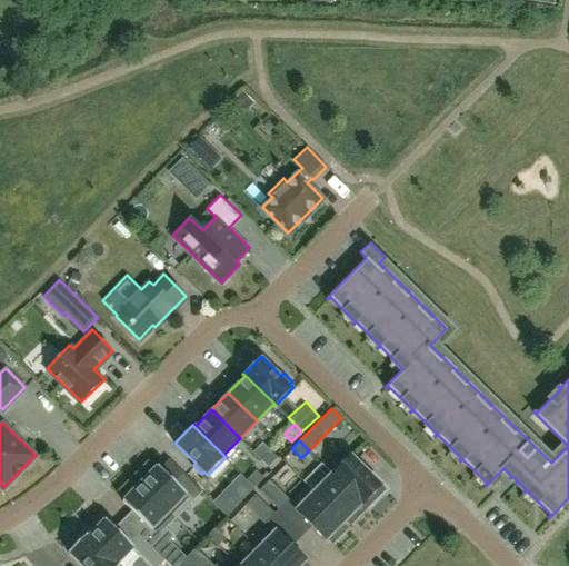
[(269,465),(278,456),(270,448),(260,458),(268,466),(269,465)]
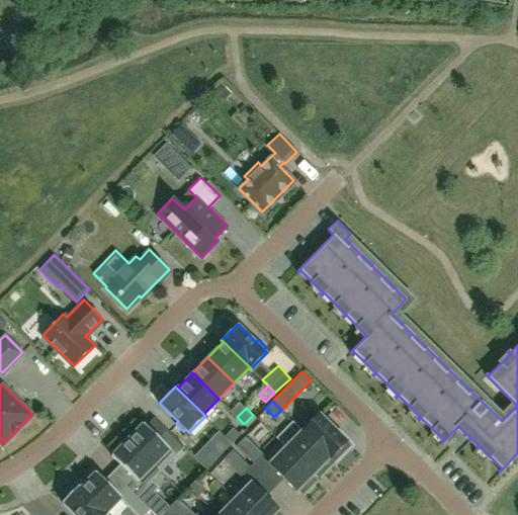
[(303,430),(334,461),(350,444),(319,413),(303,430)]
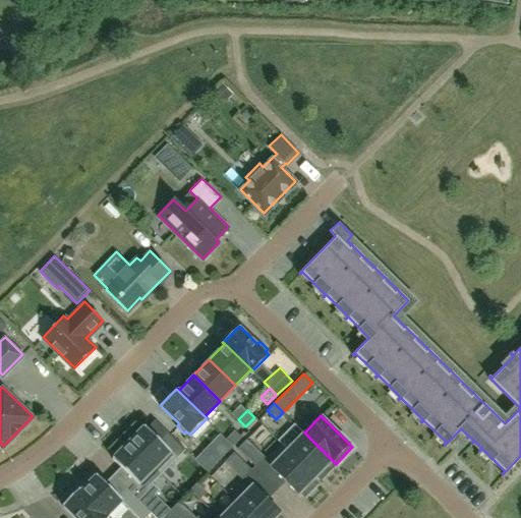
[(145,424),(128,441),(161,472),(185,448),(170,434),(167,430),(159,439),(145,424)]
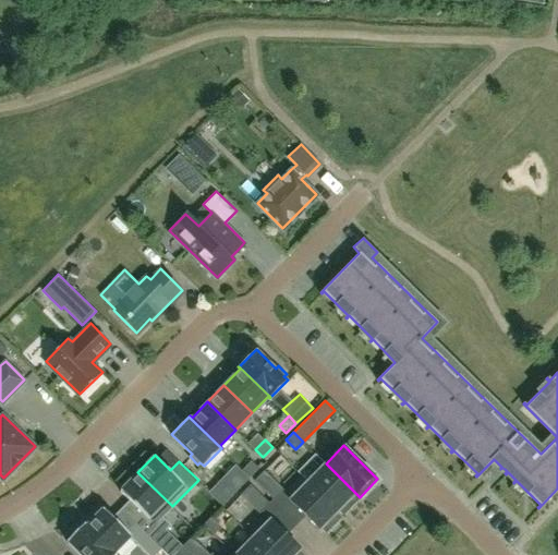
[(258,467),(251,459),(242,469),(250,477),(258,467)]
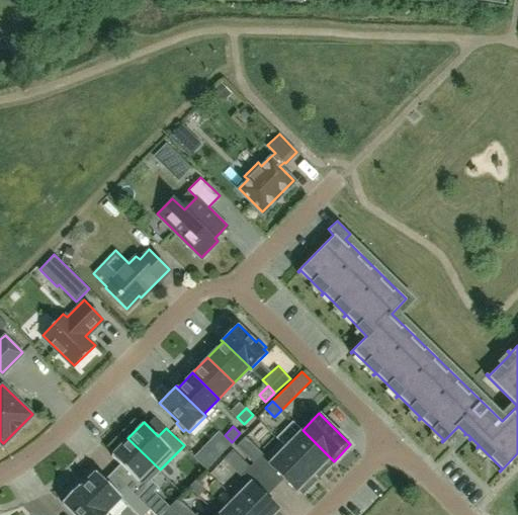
[(303,430),(286,446),(313,474),(314,471),(319,477),(334,461),(303,430)]
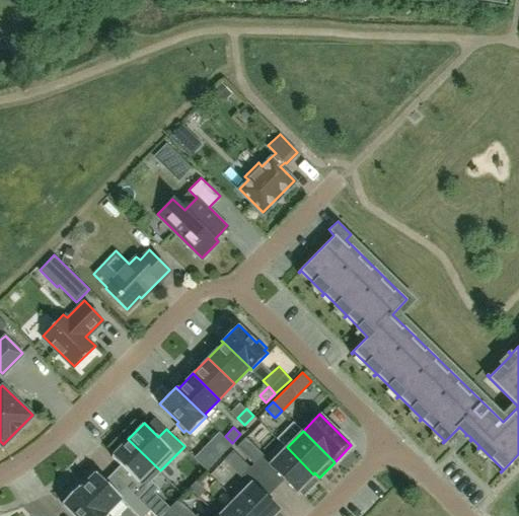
[(245,436),(236,446),(253,462),(262,455),(263,453),(245,436)]
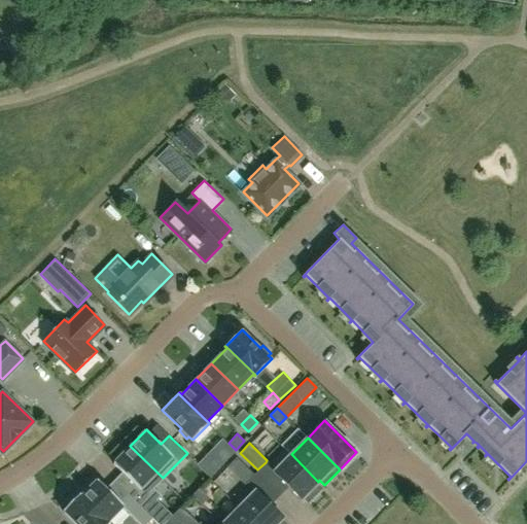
[(153,487),(163,478),(130,446),(113,462),(135,484),(128,492),(145,510),(161,494),(153,487)]
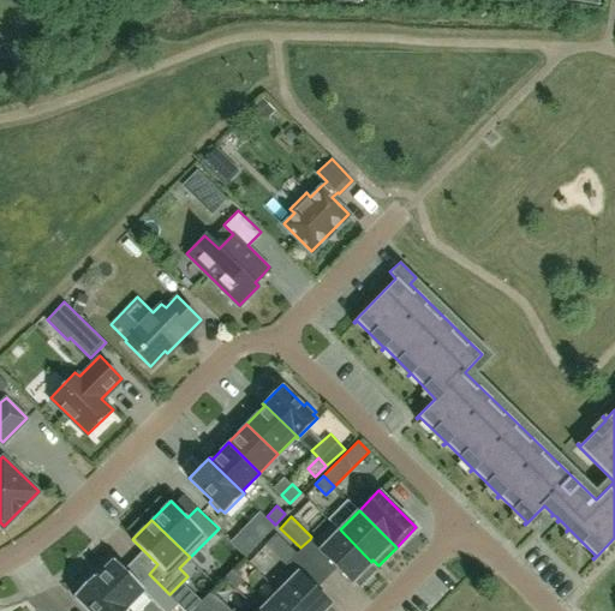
[(255,540),(245,529),(233,541),(243,552),(255,540)]
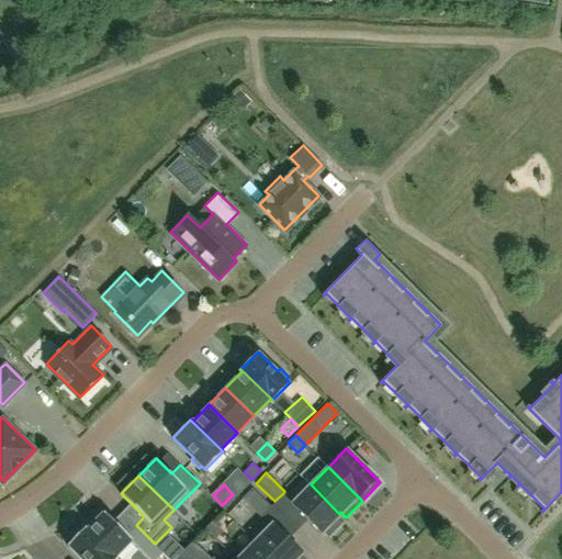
[(338,515),(339,514),(311,484),(292,503),(322,532),(323,530),(328,535),(343,520),(338,515)]
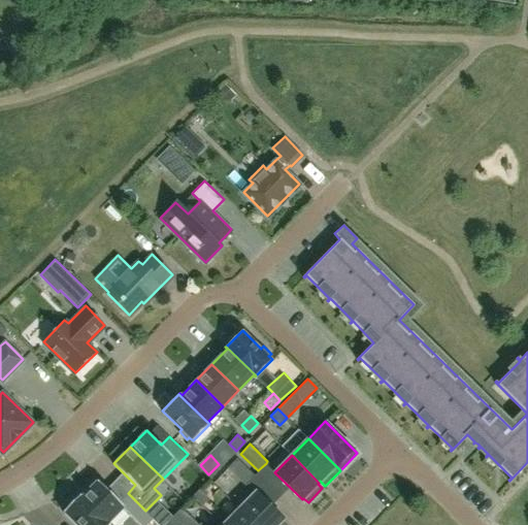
[(255,474),(237,457),(228,467),(245,484),(248,482),(255,474)]
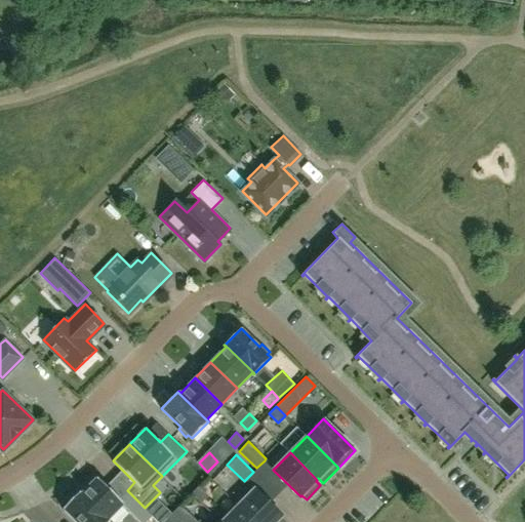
[(97,477),(81,492),(108,519),(123,504),(140,521),(145,521),(152,515),(145,508),(127,490),(119,498),(97,477)]
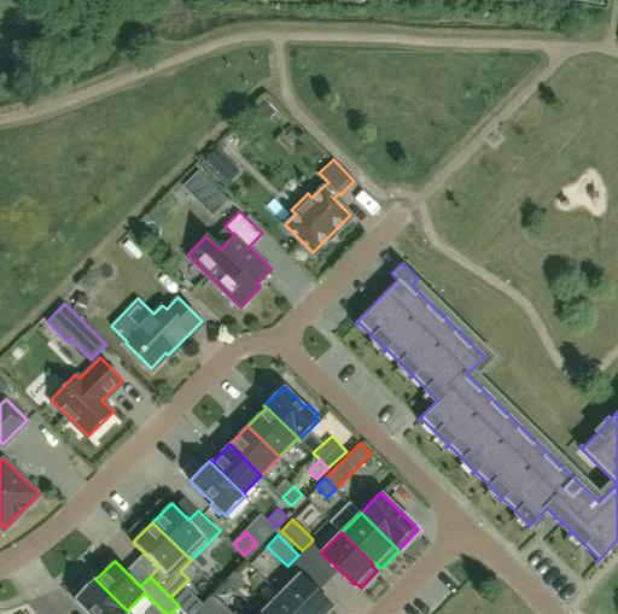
[(233,569),(223,578),(237,590),(245,582),(233,569)]
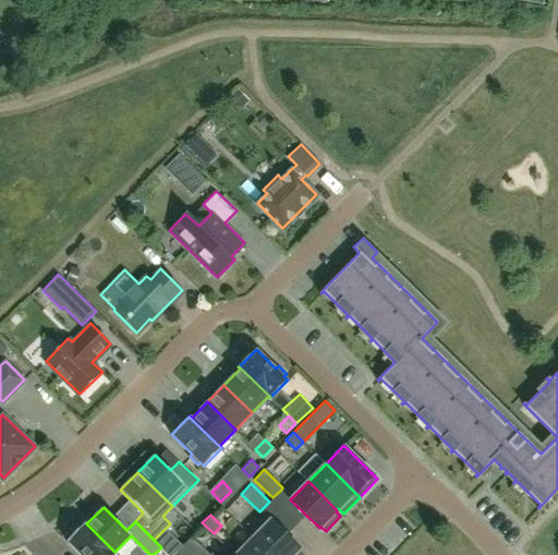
[(300,547),(271,519),(253,538),(270,554),(301,554),(303,554),(299,550),(300,547)]
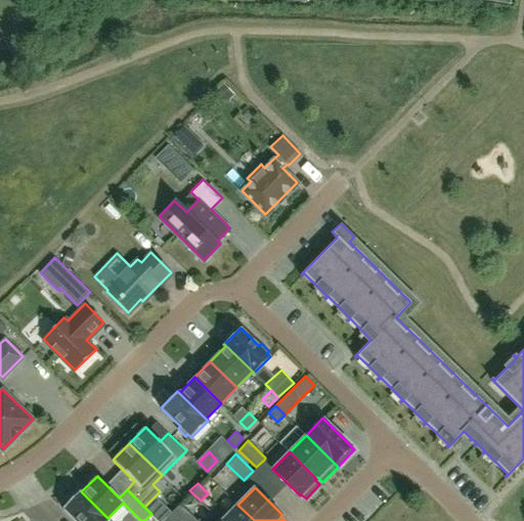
[(107,518),(81,491),(80,490),(62,507),(77,520),(107,520),(110,520),(107,518)]
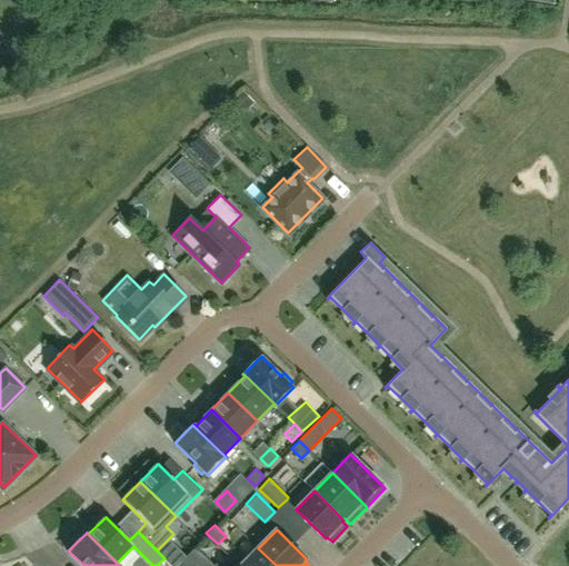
[(196,546),(181,560),(186,565),(209,565),(212,563),(196,546)]
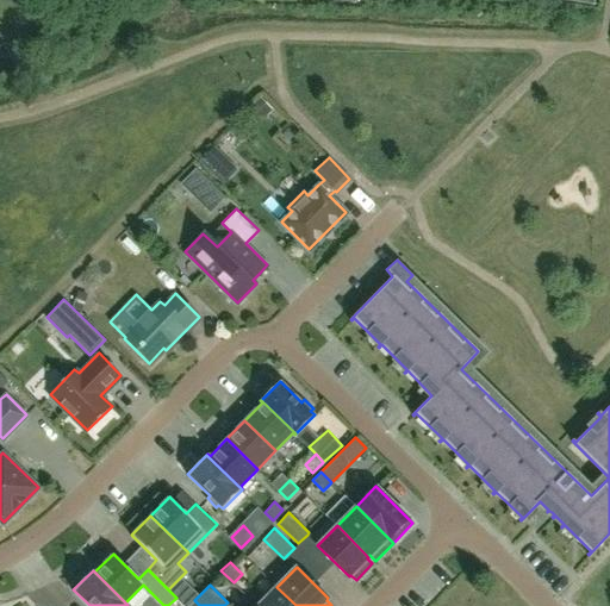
[(296,605),(277,587),(257,605),(296,605)]
